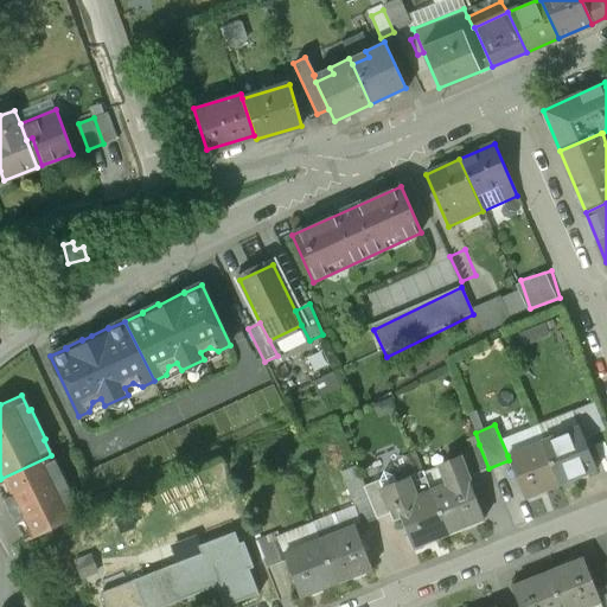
[(577,426),(542,441),(558,483),(595,467),(577,426)]
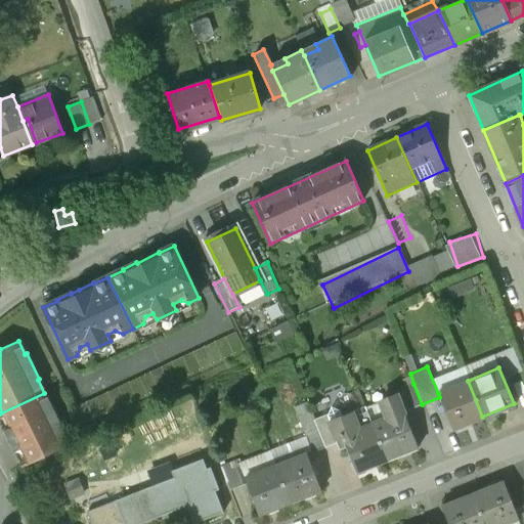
[(468,381),(438,393),(439,397),(452,429),(482,417),(468,381)]
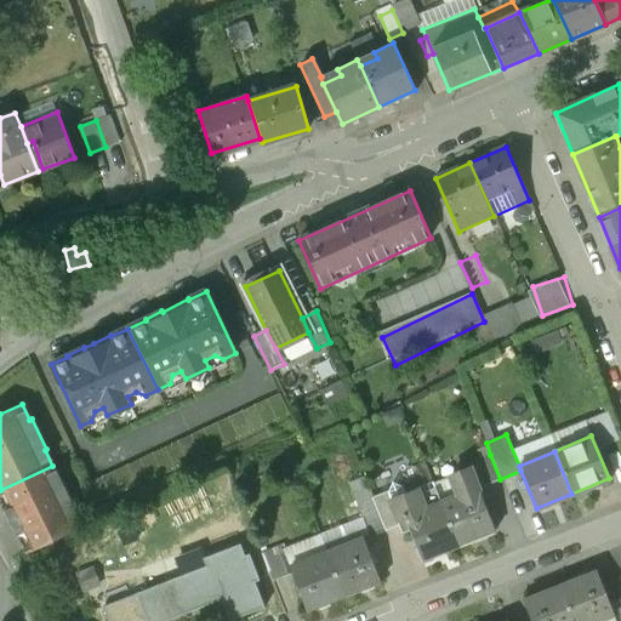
[(490,455),(466,465),(468,468),(476,488),(477,486),(478,489),(500,479),(490,455)]
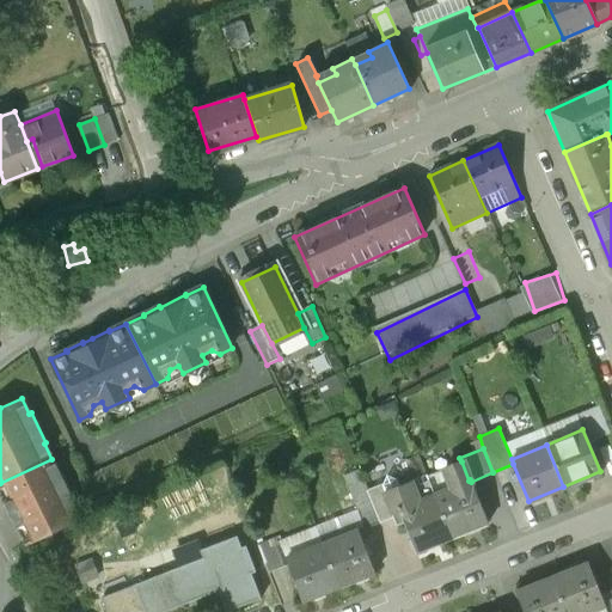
[(138,453),(126,458),(136,483),(148,477),(138,453)]
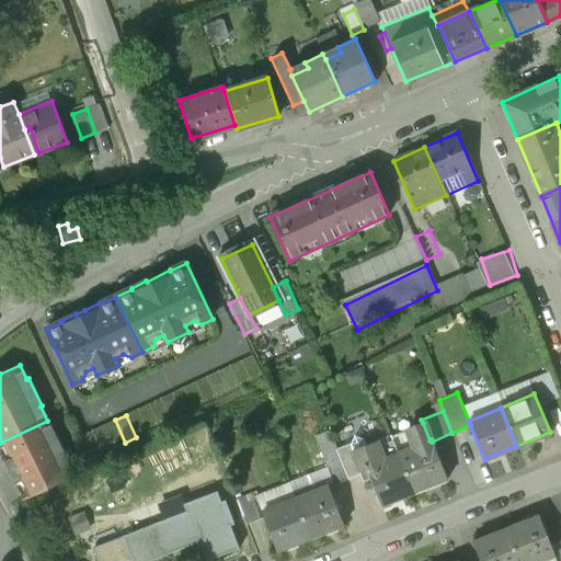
[(115,420),(103,425),(113,448),(125,443),(115,420)]
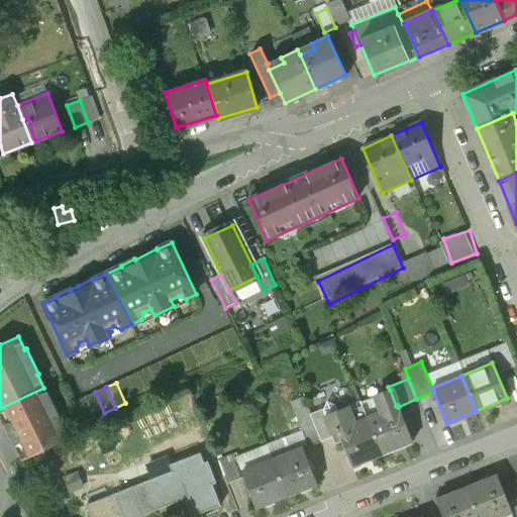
[(43,388),(0,408),(0,410),(2,410),(25,458),(19,460),(20,462),(69,439),(62,425),(63,424),(50,400),(49,400),(43,388)]
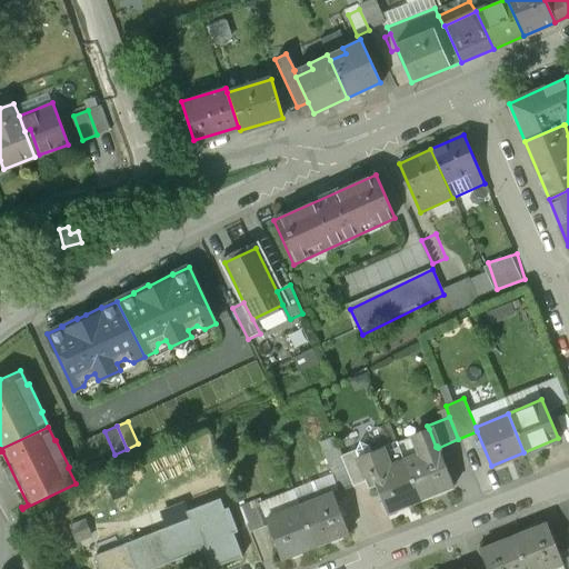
[(429,429),(412,436),(419,452),(436,447),(429,429)]
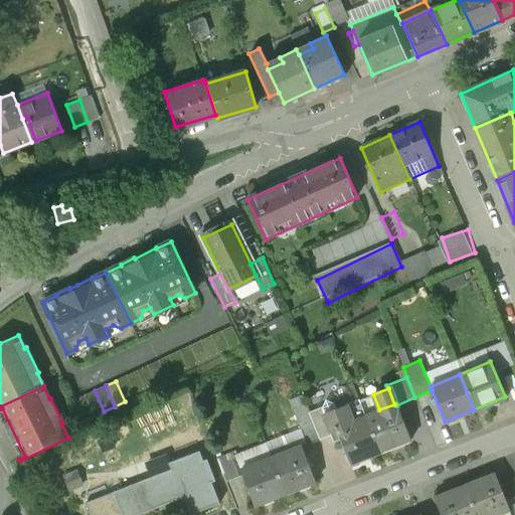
[(95,390),(84,395),(94,415),(104,411),(95,390)]
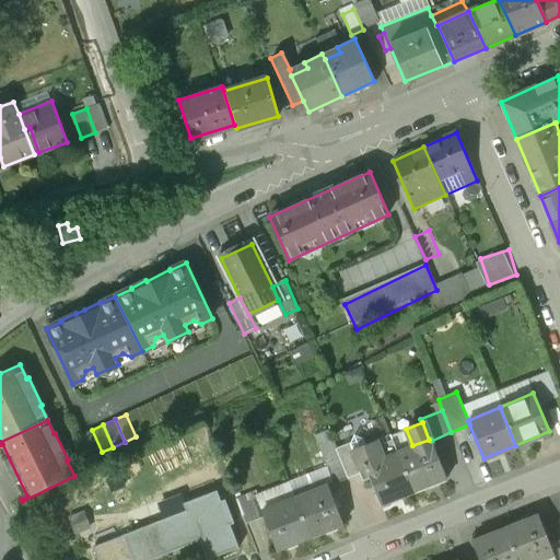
[(412,445),(397,452),(412,491),(446,477),(431,441),(430,439),(429,440),(412,445)]
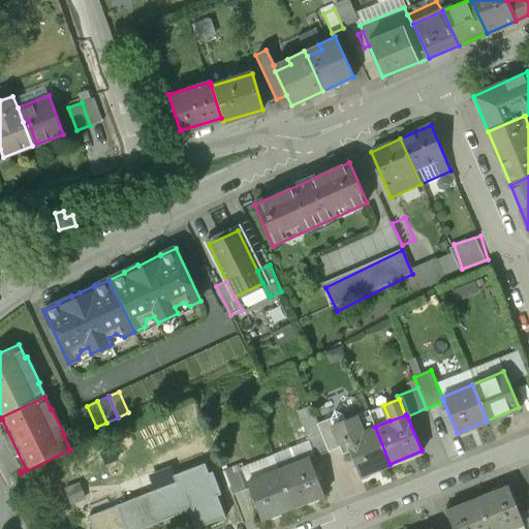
[(371,416),(359,421),(356,415),(333,425),(330,426),(338,446),(341,453),(349,449),(360,475),(390,464),(375,427),(371,416)]
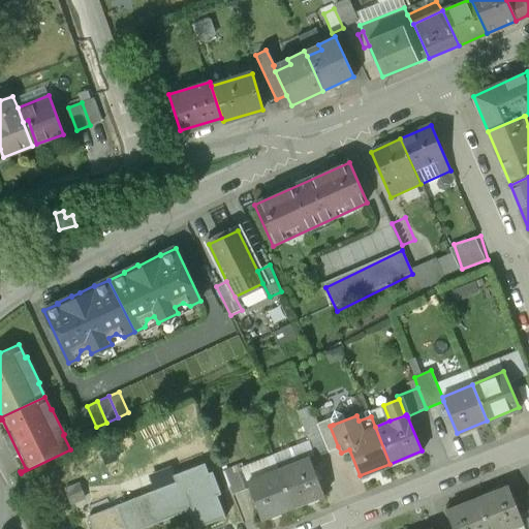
[(333,425),(330,419),(317,425),(328,450),(338,446),(330,426),(333,425)]
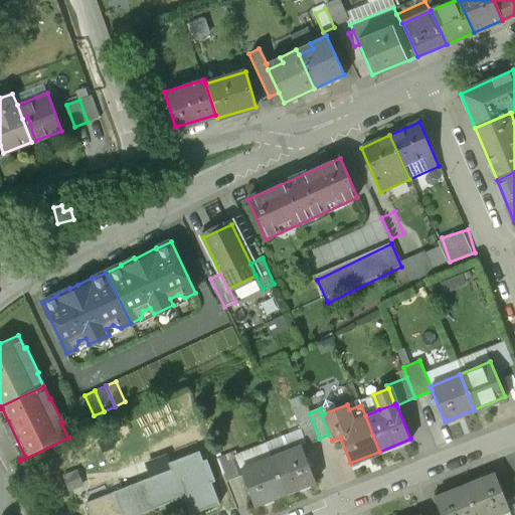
[(302,444),(271,456),(285,493),(315,481),(302,444)]
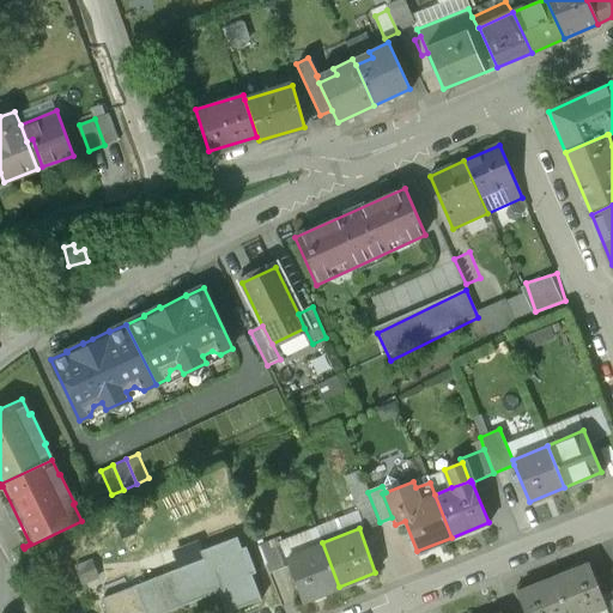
[(205,557),(102,598),(107,612),(164,612),(218,592),(226,612),(261,599),(252,574),(256,571),(246,546),(242,548),(236,535),(201,548),(205,557)]
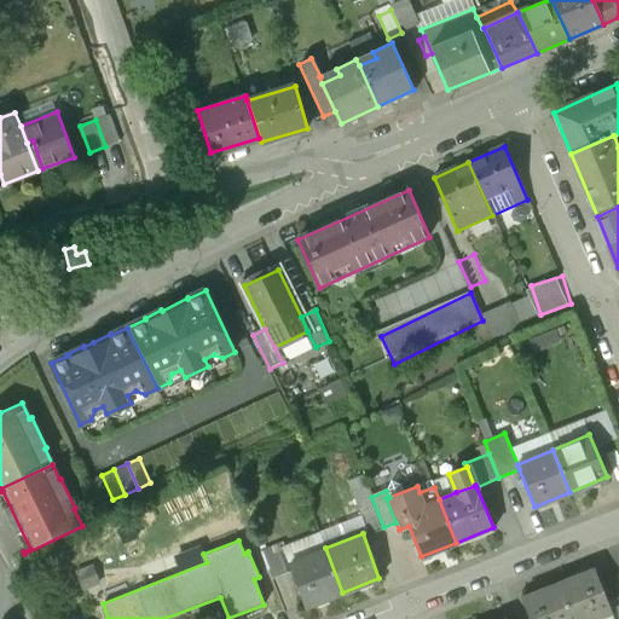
[(325,548),(289,562),(306,606),(342,593),(325,548)]
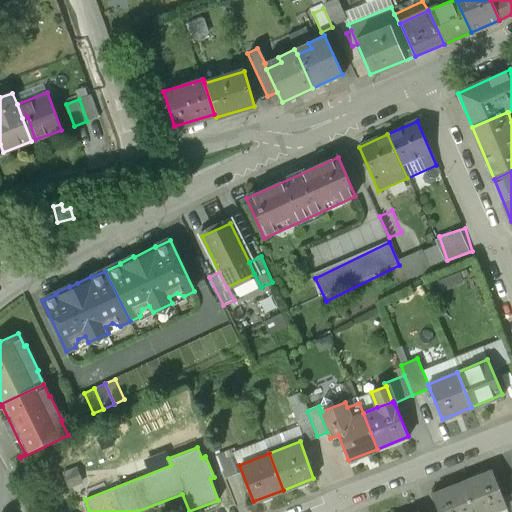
[(492,469),(461,481),(472,511),(489,511),(505,506),(492,469)]
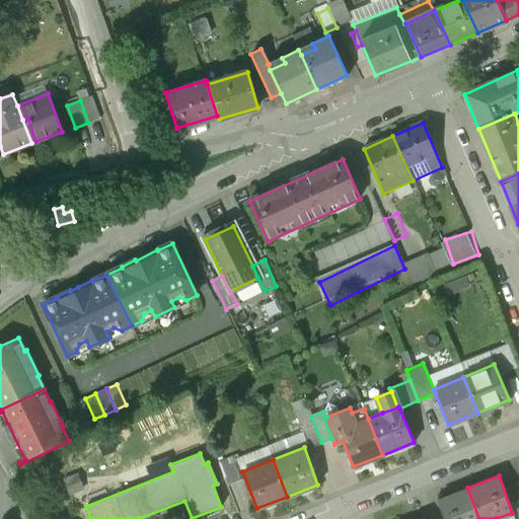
[(478,518),(467,488),(438,499),(445,518),(478,518)]
